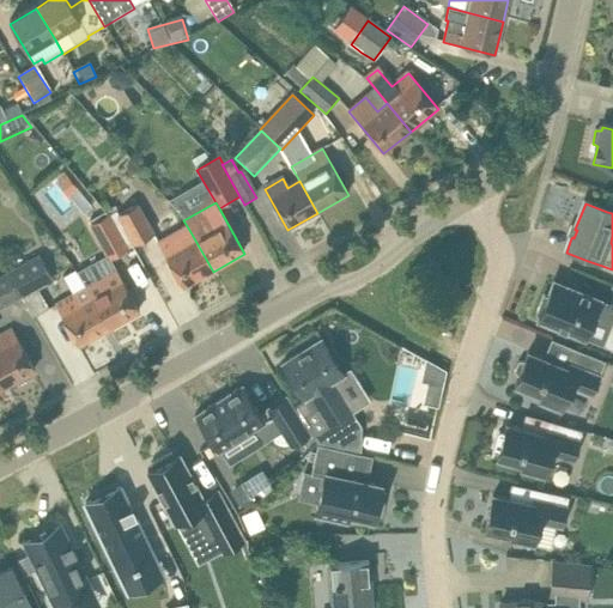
[(119,217),(134,245),(153,235),(138,206),(119,217)]
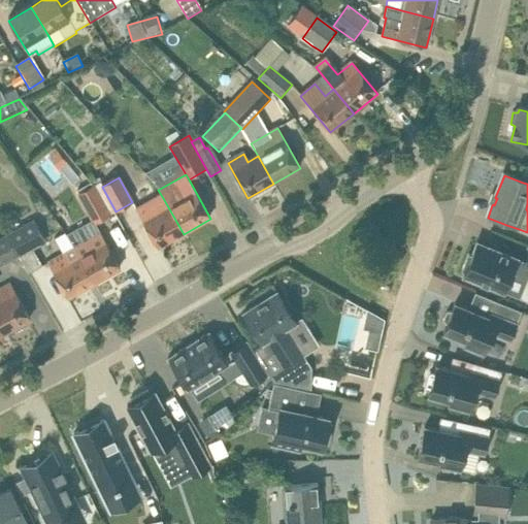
[(93,184),(76,193),(93,222),(95,225),(110,216),(93,184)]
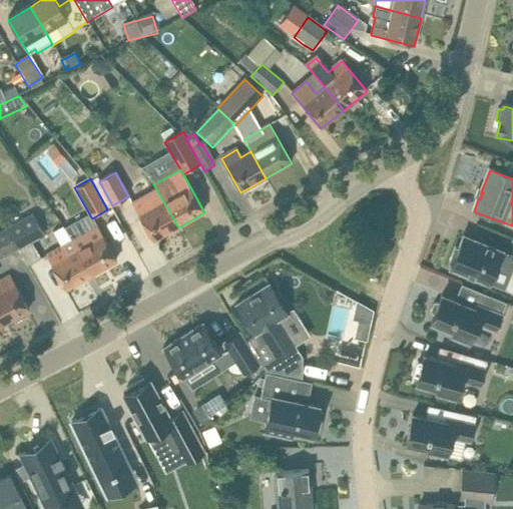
[(158,192),(133,207),(153,241),(178,227),(158,192)]
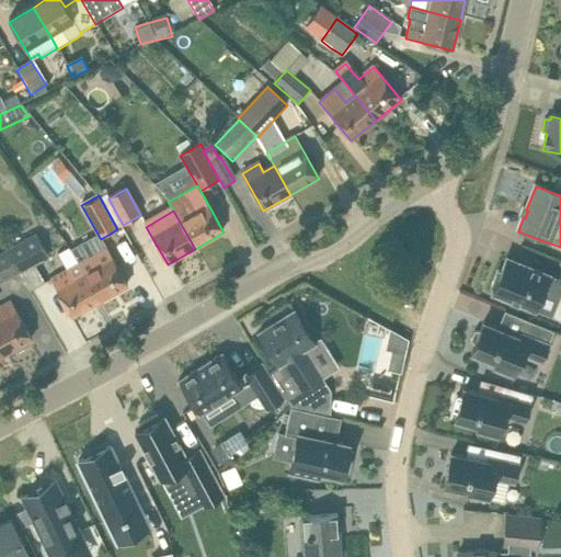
[(7,252),(15,265),(20,273),(48,258),(36,236),(7,252)]
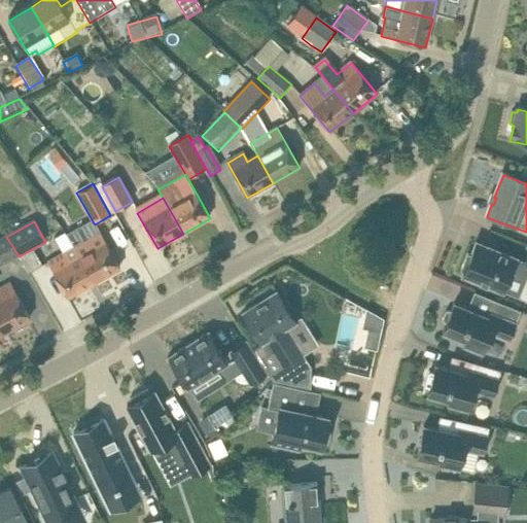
[(78,256),(94,284),(120,269),(95,224),(93,221),(67,236),(78,256)]
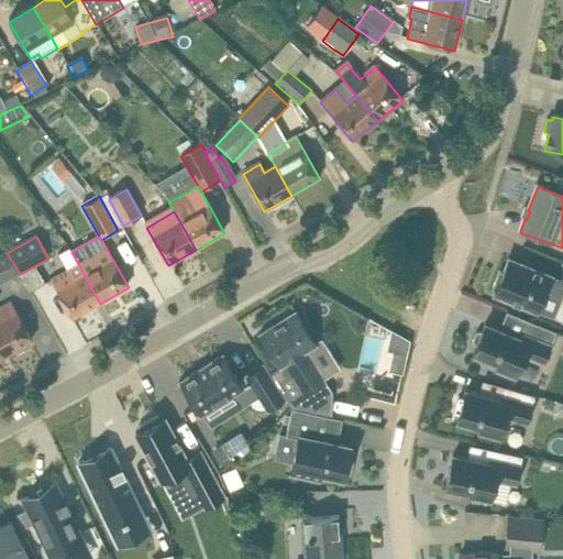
[(7,253),(0,256),(0,285),(20,274),(15,266),(7,253)]
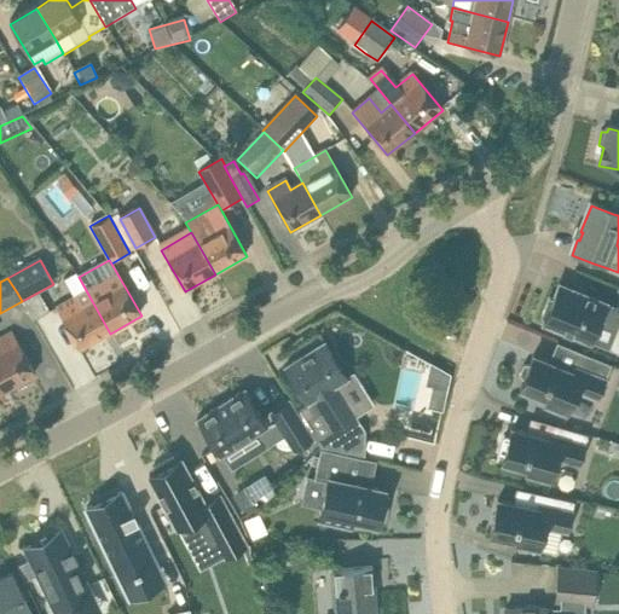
[(545,320),(544,324),(609,352),(618,330),(618,297),(615,308),(559,287),(554,299),(553,302),(549,300),(542,319),(545,320)]
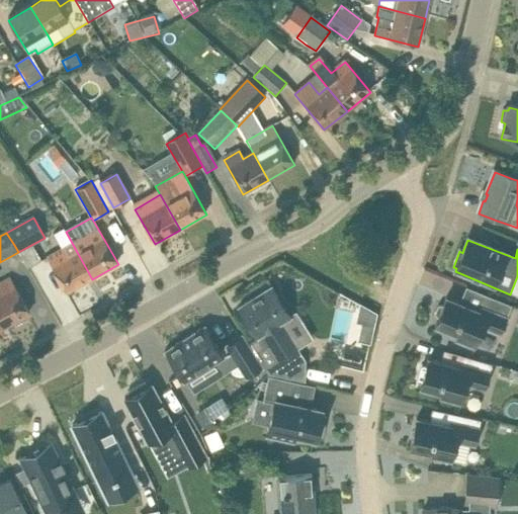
[(92,279),(77,252),(67,258),(63,251),(47,259),(66,293),(92,279)]
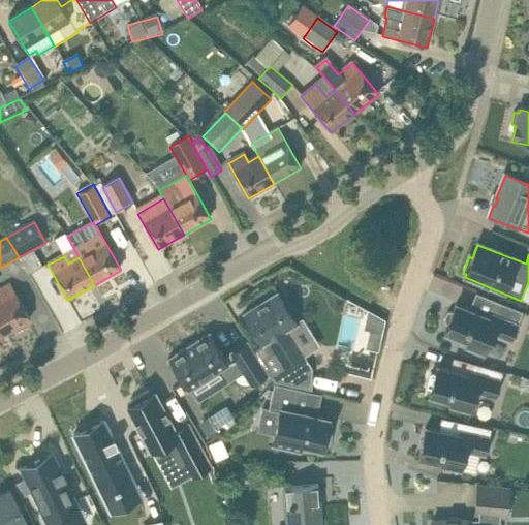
[(0,329),(4,336),(30,320),(10,286),(0,291),(0,329)]
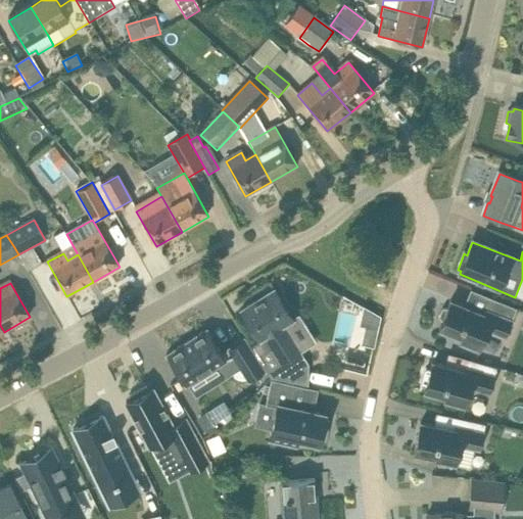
[(274,291),(241,312),(251,329),(259,342),(265,339),(272,350),(273,352),(281,366),(300,354),(301,354),(316,344),(298,317),(293,321),(274,291)]
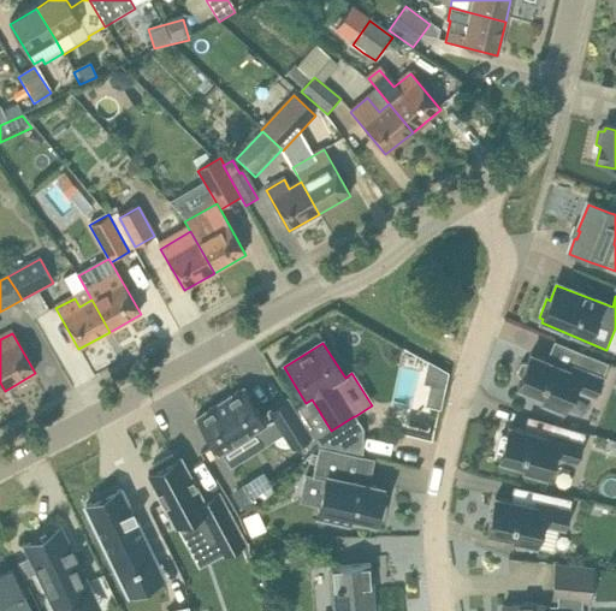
[(521,366),(517,375),(521,379),(517,389),(545,399),(543,407),(564,416),(574,391),(594,399),(609,366),(579,353),(570,373),(531,356),(527,366),(521,366)]
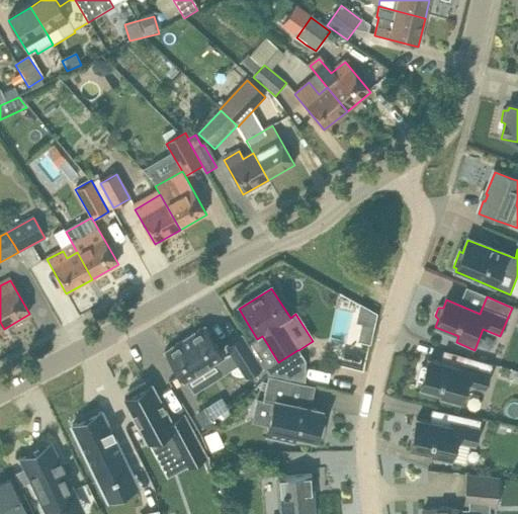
[(377,315),(360,306),(356,324),(362,325),(358,344),(370,346),(377,315)]
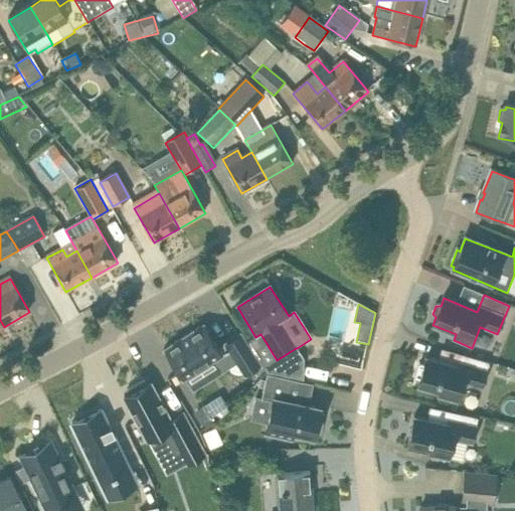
[(203,326),(164,351),(183,381),(214,361),(222,374),(237,364),(245,377),(263,367),(242,336),(241,336),(240,335),(225,345),(228,350),(222,355),(218,349),(203,326)]
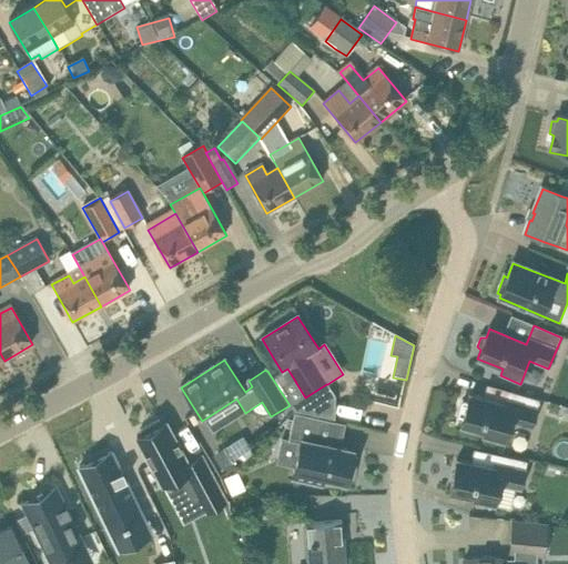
[(531,431),(539,401),(511,393),(507,406),(469,395),(467,404),(463,402),(458,418),(463,419),(460,426),(485,434),(483,440),(506,445),(511,426),(531,431)]
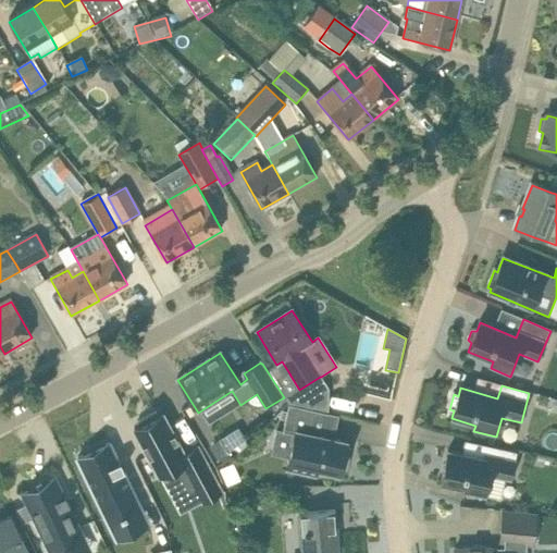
[(287,470),(317,477),(318,470),(339,475),(341,469),(346,470),(350,451),(346,449),(347,443),(309,435),(314,412),(288,406),(283,434),(294,437),(287,470)]
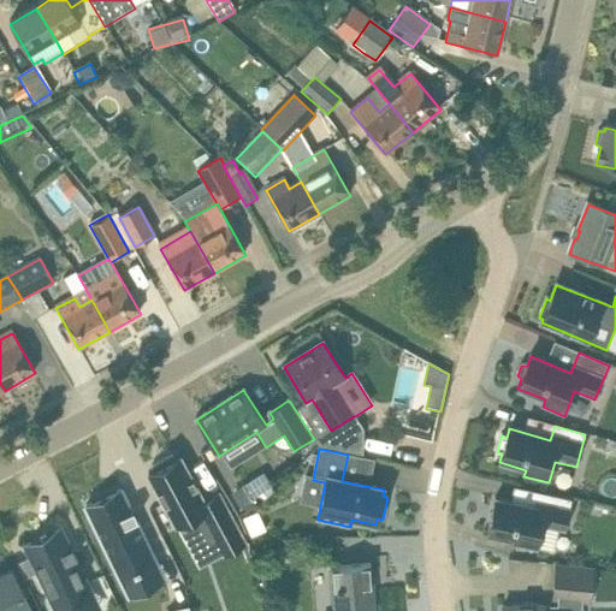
[(153,473),(148,475),(176,527),(193,518),(206,541),(212,538),(221,557),(244,545),(218,494),(203,503),(179,458),(175,461),(172,457),(152,468),(153,473)]
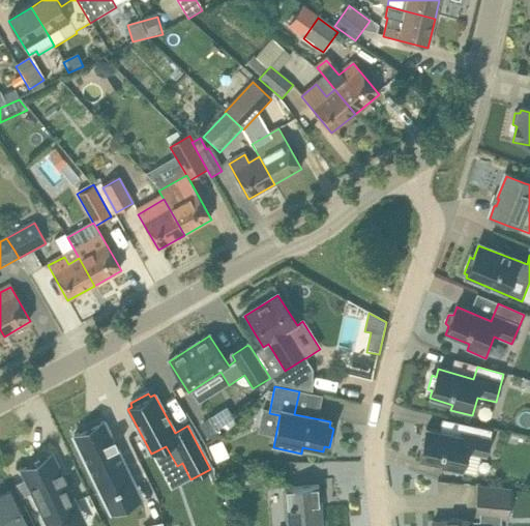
[(216,431),(234,419),(227,409),(210,420),(216,431)]
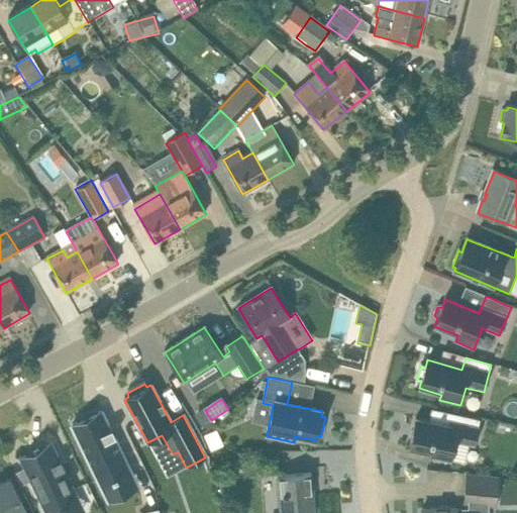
[(99,409),(70,422),(99,483),(128,469),(99,409)]
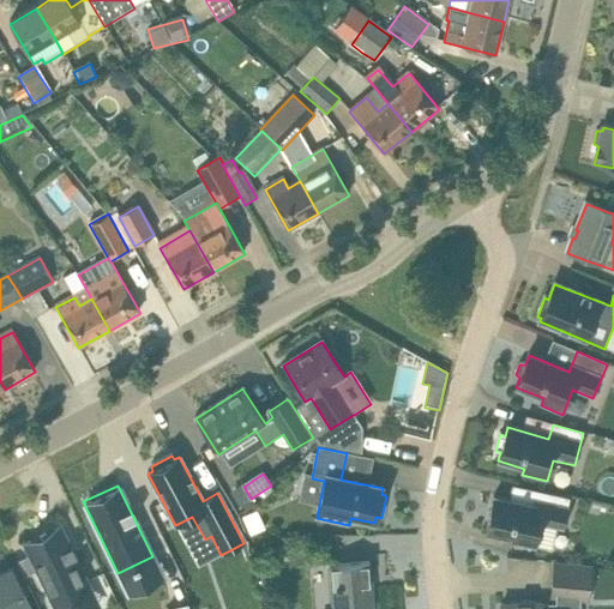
[(563,530),(570,500),(539,493),(535,507),(494,498),(486,532),(513,538),(512,544),(536,549),(541,525),(563,530)]
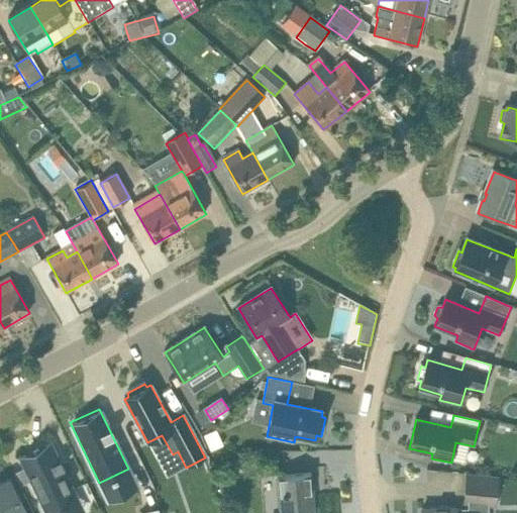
[(25,470),(14,475),(20,489),(31,484),(45,512),(53,512),(60,508),(62,512),(64,512),(68,510),(66,505),(78,500),(52,445),(20,460),(25,470)]
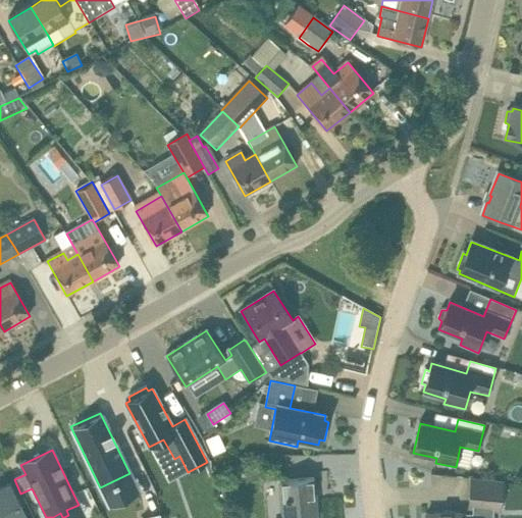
[(317,517),(316,498),(314,498),(313,481),(314,481),(314,480),(294,481),(280,482),(283,517),(317,517)]
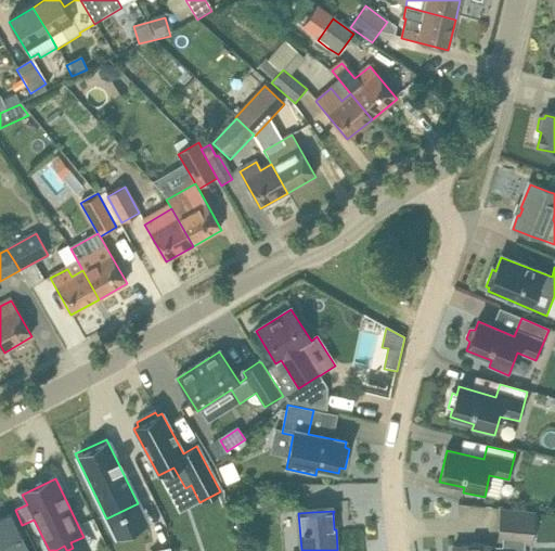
[(453,548),(453,550),(524,550),(525,545),(532,545),(536,515),(501,512),(499,541),(503,542),(502,548),(453,548)]
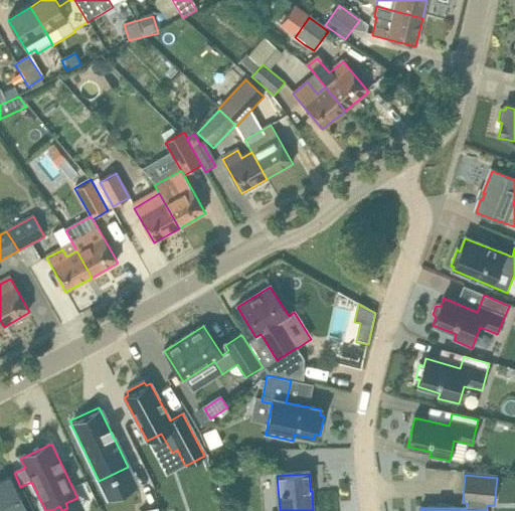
[(26,510),(19,497),(10,479),(0,483),(0,510),(26,510)]
